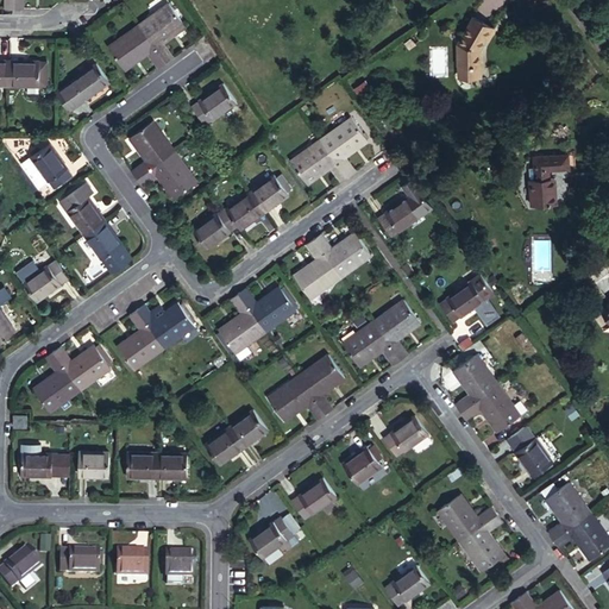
[(12,0),(0,0),(0,16),(12,17),(12,0)]
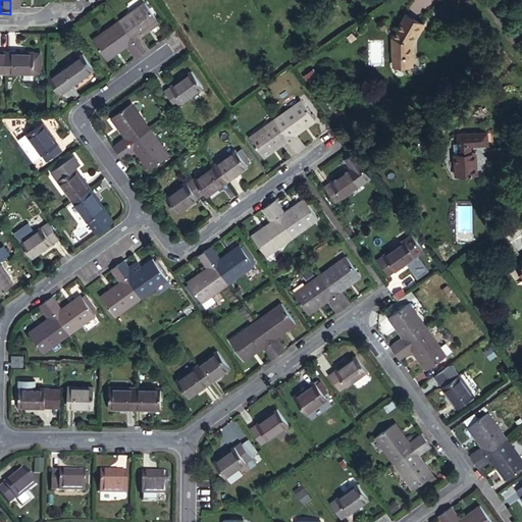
[(10,0),(10,14),(18,14),(18,0),(10,0)]
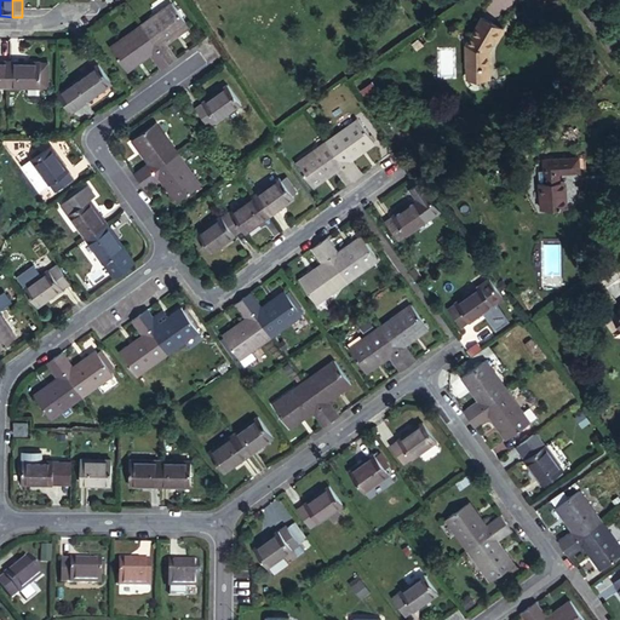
[(171,7),(139,32),(170,68),(177,63),(166,47),(188,30),(171,7)]
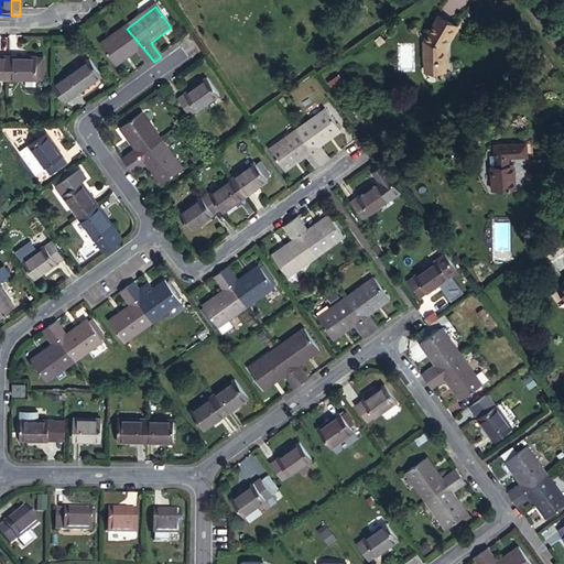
[(427,9),(426,9),(414,33),(414,62),(433,63),(434,38),(444,19),(427,9)]
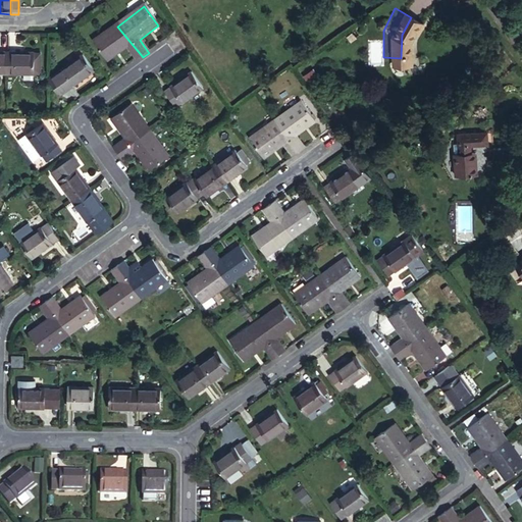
[(340,29),(346,35),(357,25),(353,19),(340,29)]
